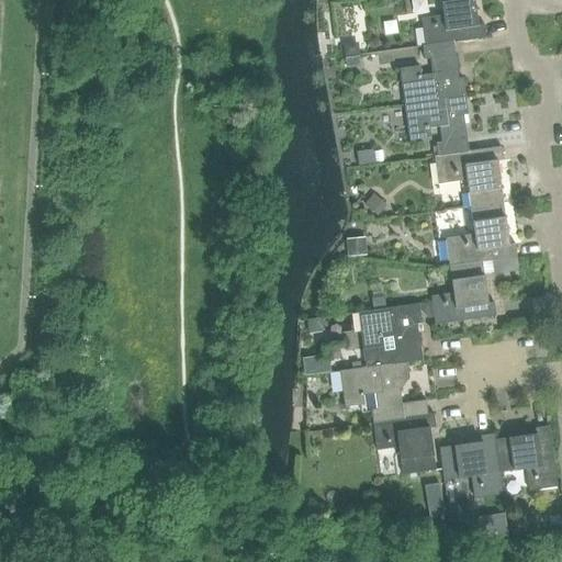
[(422,19),(425,46),(425,47),(453,43),(486,38),(484,25),(479,26),(474,0),(440,0),(444,21),(437,22),(436,17),(422,19)]
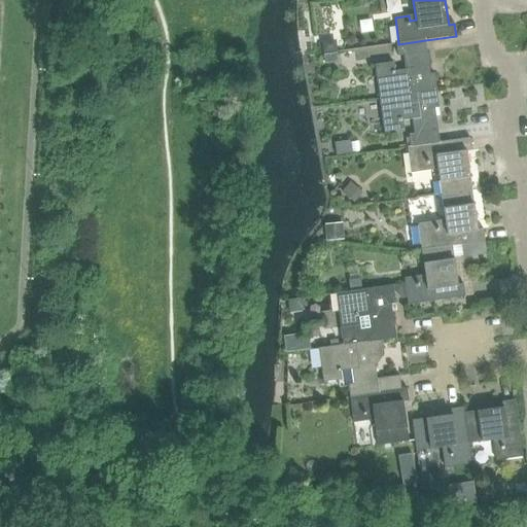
[(375,65),(380,99),(436,91),(434,74),(430,74),(425,40),(398,44),(398,43),(396,44),(397,57),(403,56),(406,70),(394,72),(393,63),(375,65)]
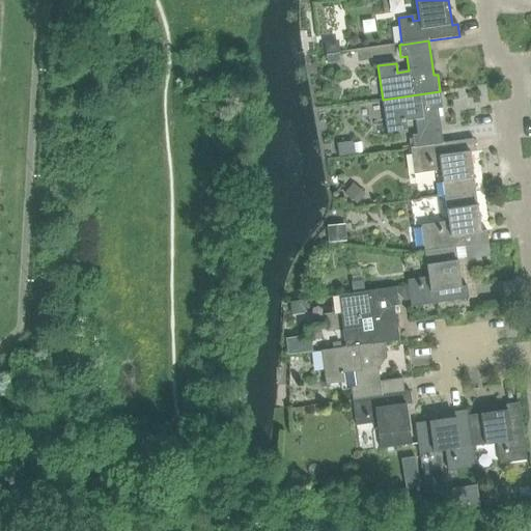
[(323,45),(324,55),(336,54),(335,43),(323,45)]
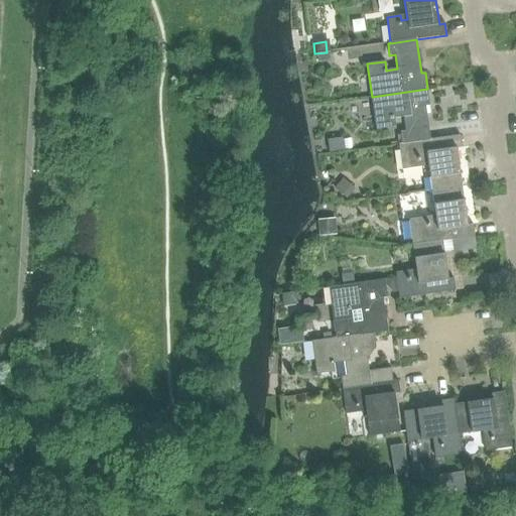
[(315,56),(317,65),(329,62),(328,54),(315,56)]
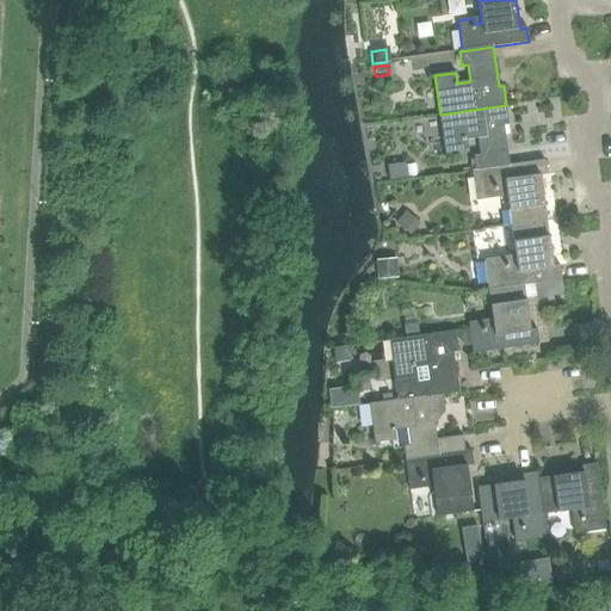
[(474,156),(476,171),(510,166),(505,127),(508,125),(506,105),(440,115),(445,154),(467,150),(466,140),(479,139),(481,155),(474,156)]
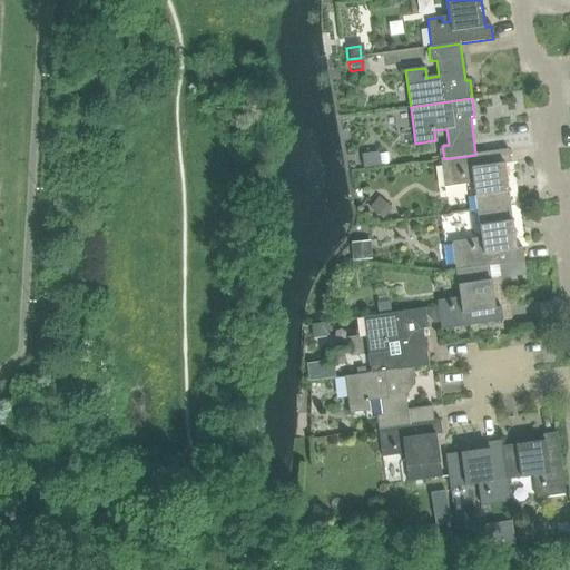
[(444,158),(440,159),(443,188),(451,187),(465,185),(465,180),(472,179),(477,212),(510,206),(504,164),(510,164),(509,149),(475,155),(444,159),(444,158)]
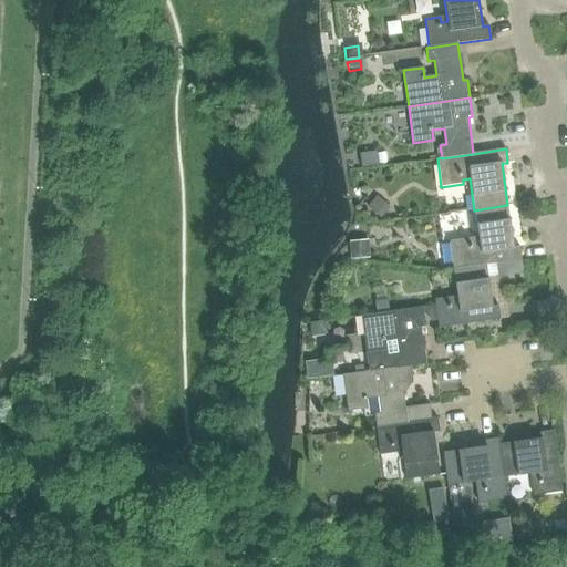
[(363,169),(378,168),(375,154),(361,155),(363,169)]
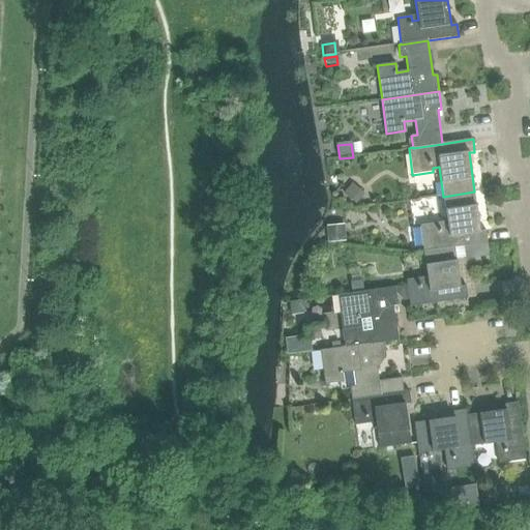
[(353,185),(345,196),(355,204),(363,194),(353,185)]
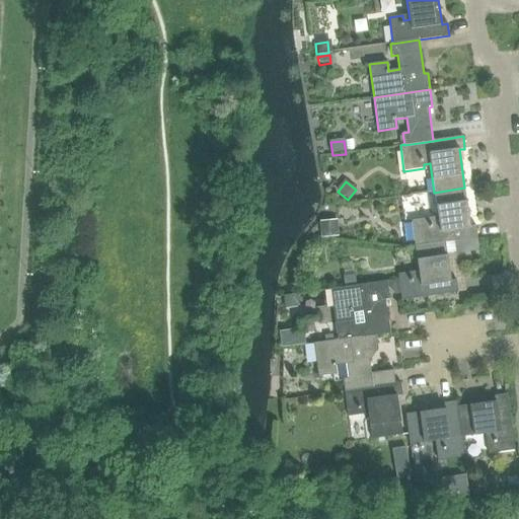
[(418,220),(411,221),(415,246),(445,241),(445,242),(477,238),(475,226),(470,226),(464,188),(434,193),(438,221),(432,222),(431,218),(418,220)]
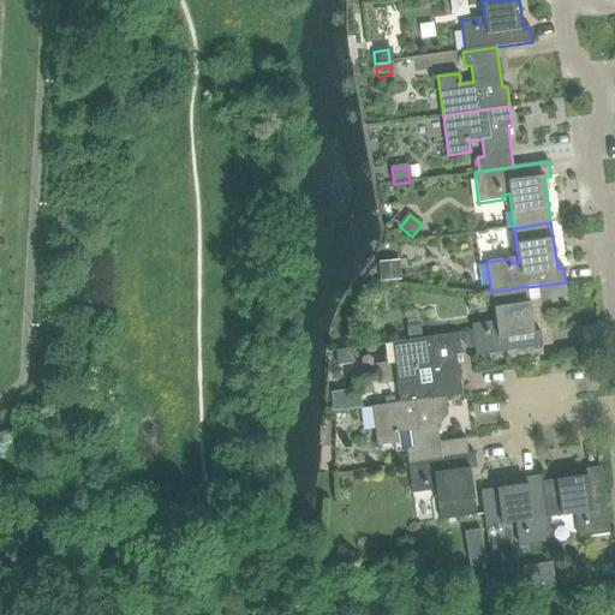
[(380,262),(381,281),(400,280),(399,261),(380,262)]
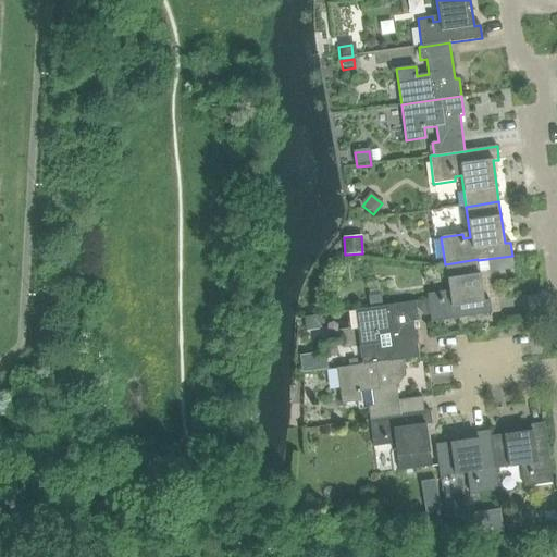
[(478,260),(478,259),(445,264),(449,296),(443,297),(442,293),(428,295),(429,300),(431,316),(432,323),(492,314),(490,301),(484,301),(478,260)]
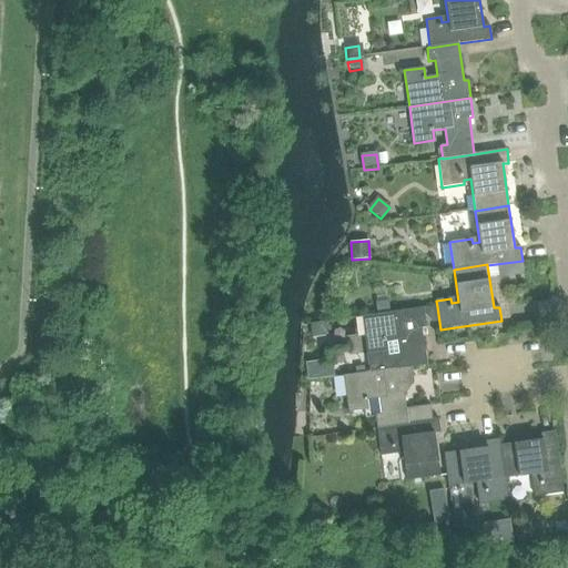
[(374,300),(376,311),(389,310),(387,297),(374,300)]
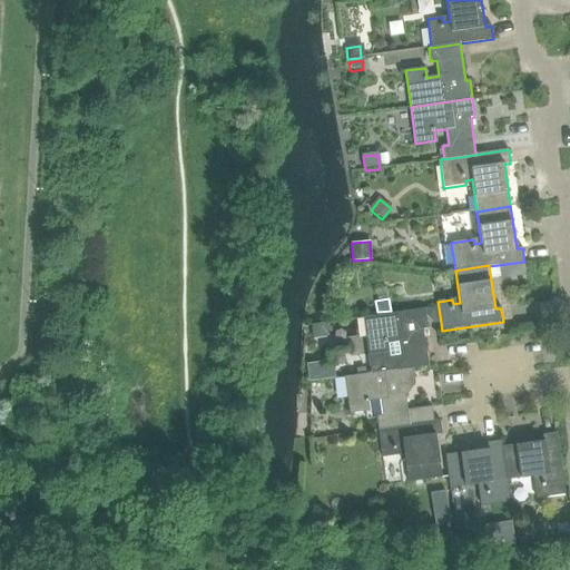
[(433,323),(441,323),(439,307),(425,310),(426,316),(433,323)]
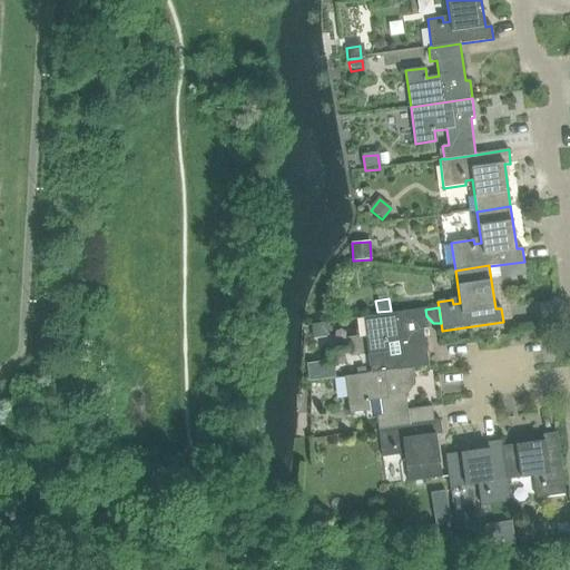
[(425,310),(363,318),(369,355),(371,374),(372,375),(406,370),(429,366),(423,330),(428,328),(426,316),(425,310)]
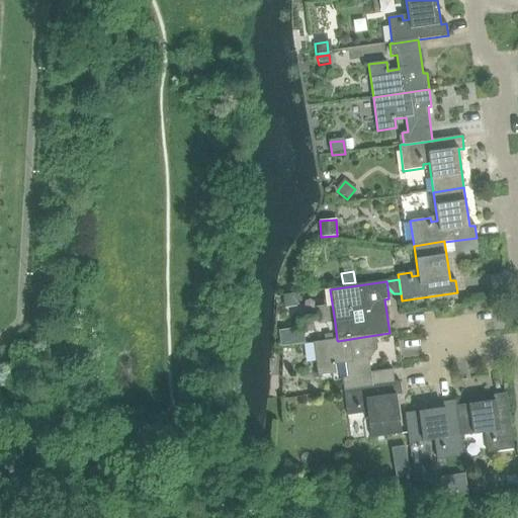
[(296,298),(296,293),(285,294),(286,305),(294,304),(296,298)]
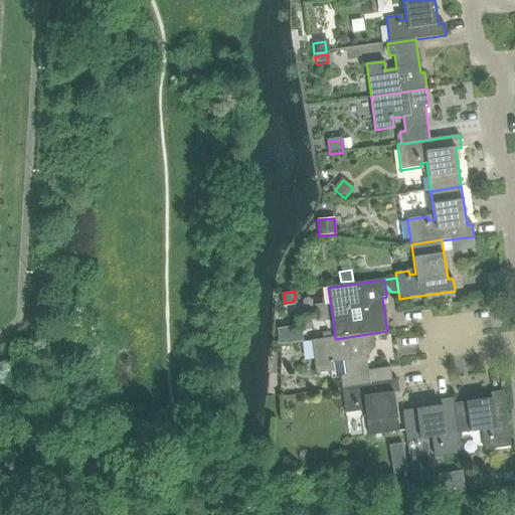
[(335,338),(312,341),(316,374),(334,372),(333,363),(344,361),(346,375),(340,376),(342,388),(392,380),(390,368),(368,371),(365,351),(370,350),(367,334),(336,339),(335,338)]
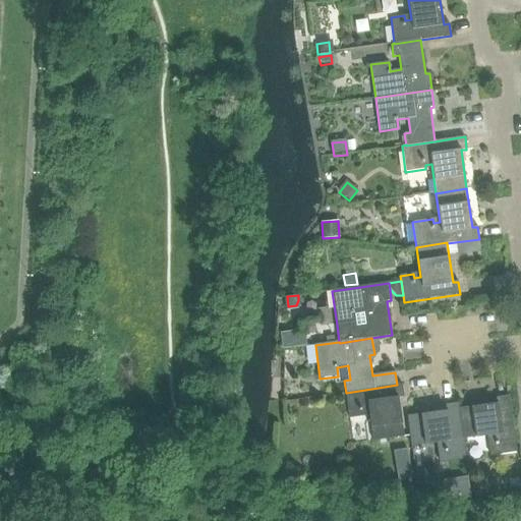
[(402,385),(374,389),(346,393),(350,419),(363,417),(362,413),(369,412),(373,442),(404,437),(398,398),(404,397),(402,385)]
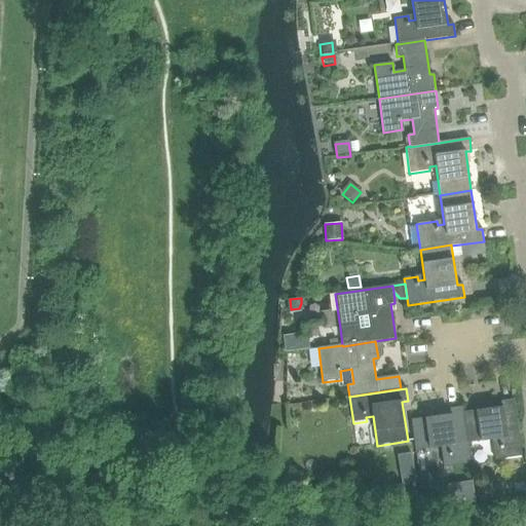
[(502,407),(463,412),(467,444),(497,440),(498,446),(493,447),(495,460),(522,457),(514,400),(501,402),(502,407)]
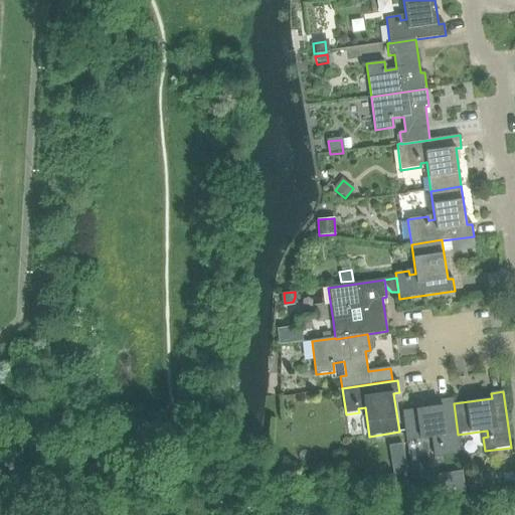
[(458,435),(454,403),(453,398),(441,400),(442,405),(402,411),(407,442),(436,438),(437,444),(433,445),(435,458),(461,455),(458,435)]
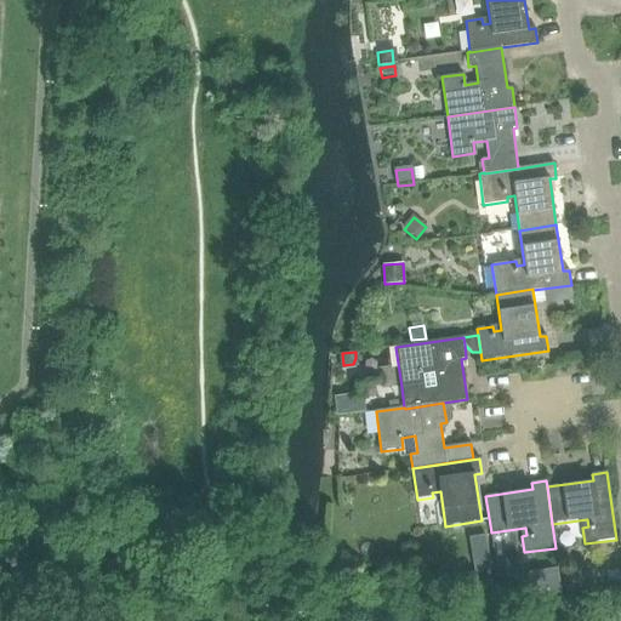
[(489,552),(472,554),(474,571),(491,569),(489,552)]
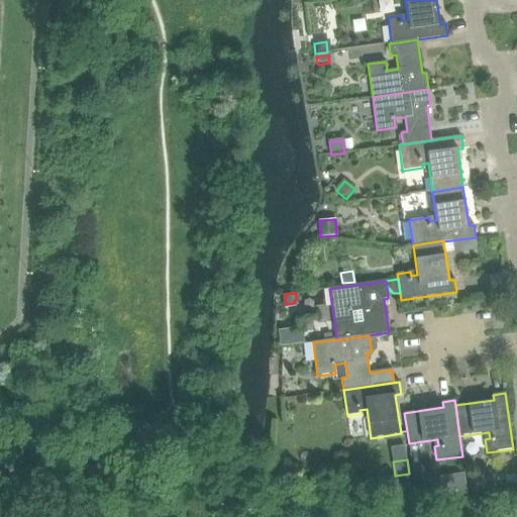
[(516,481),(505,483),(506,494),(516,492),(516,481)]
